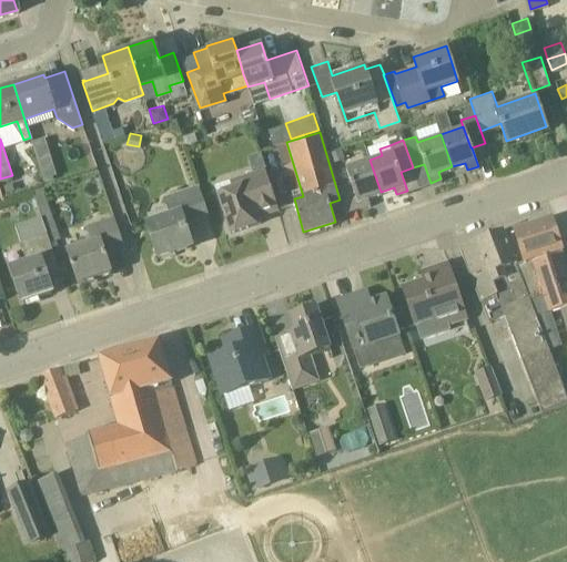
[(333,161),(344,156),(341,146),(330,151),(333,161)]
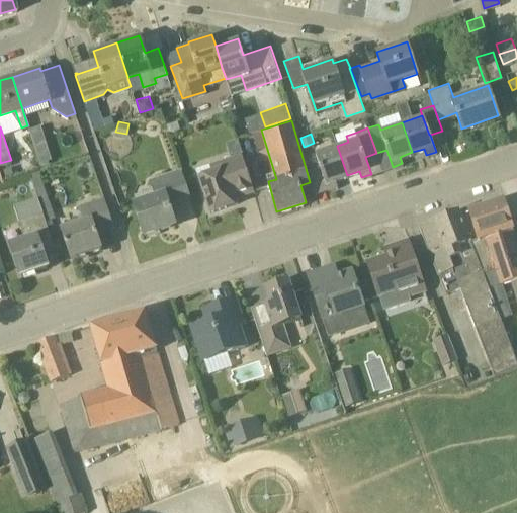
[(238,139),(237,137),(225,140),(229,153),(241,150),(238,139)]
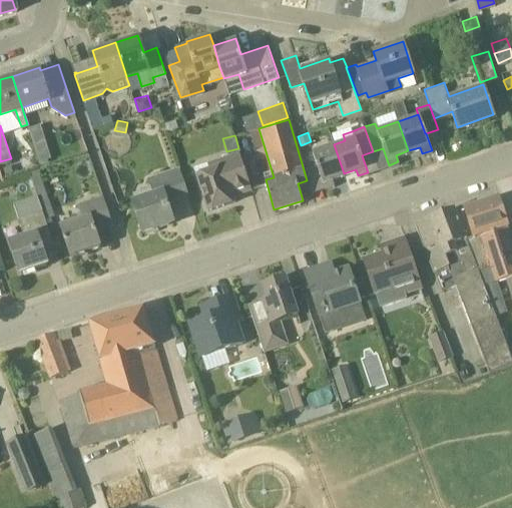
[(39,159),(47,157),(50,156),(44,136),(32,140),(39,159)]
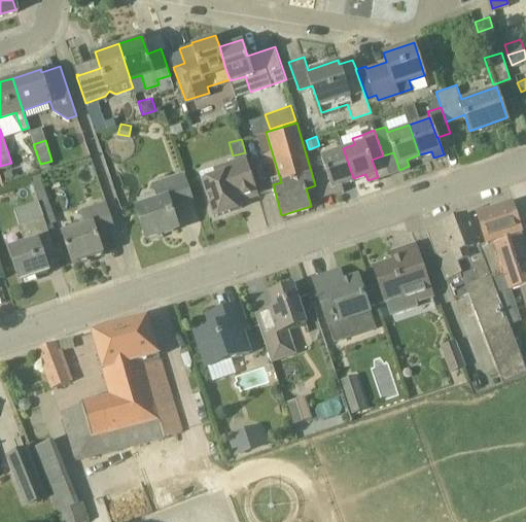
[(353,178),(343,148),(320,155),(325,168),(313,173),(317,184),(329,180),(332,192),(343,188),(341,182),(353,178)]
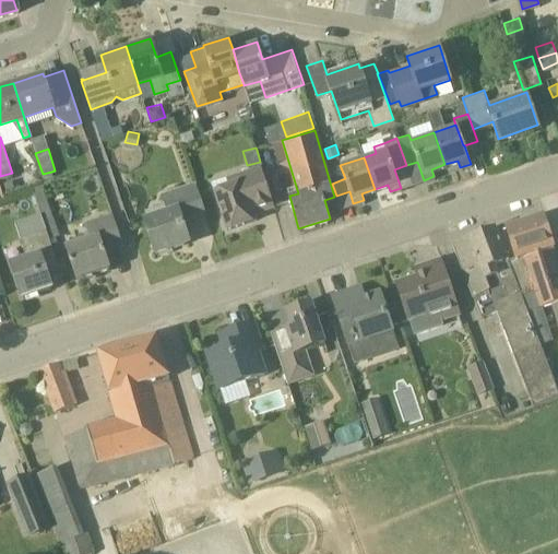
[(273,205),(260,164),(211,180),(226,227),(256,217),(252,208),(271,201),(272,205),(273,205)]
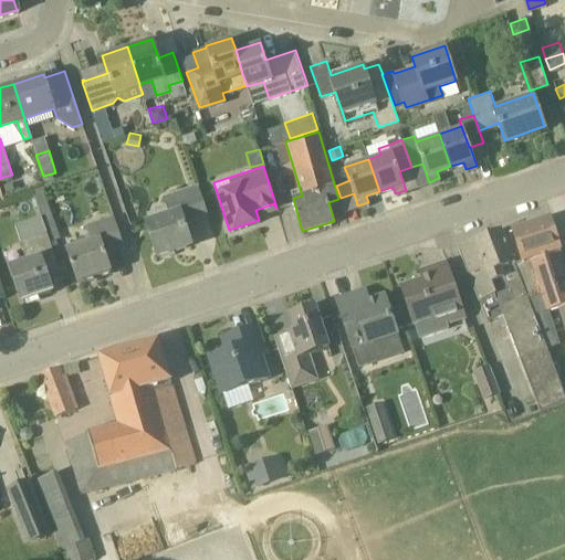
[(52,173),(43,176),(45,183),(54,180),(52,173)]
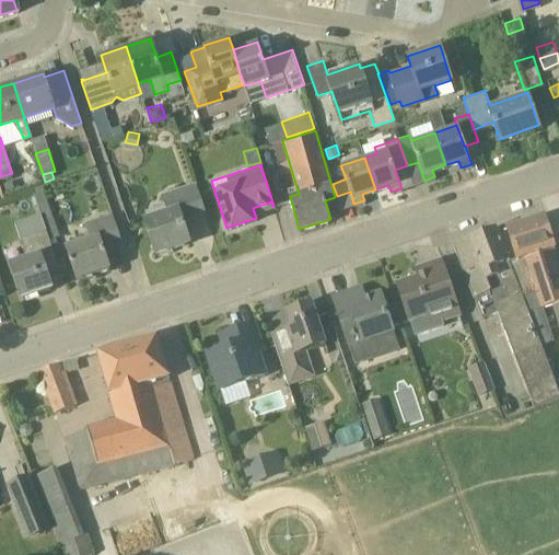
[(11,177),(2,181),(4,189),(14,186),(11,177)]
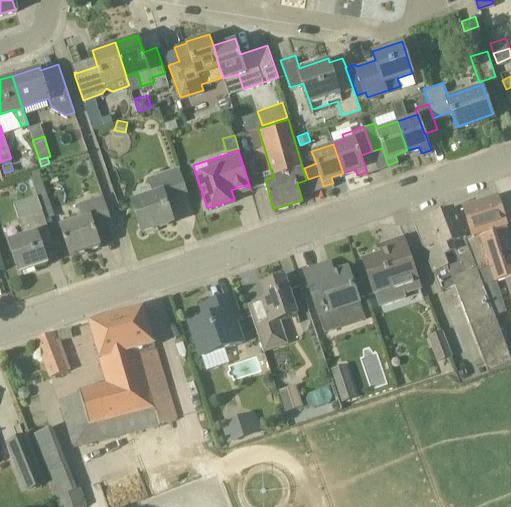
[(166,199),(187,191),(178,167),(149,177),(154,192),(132,200),(142,229),(172,219),(166,199)]
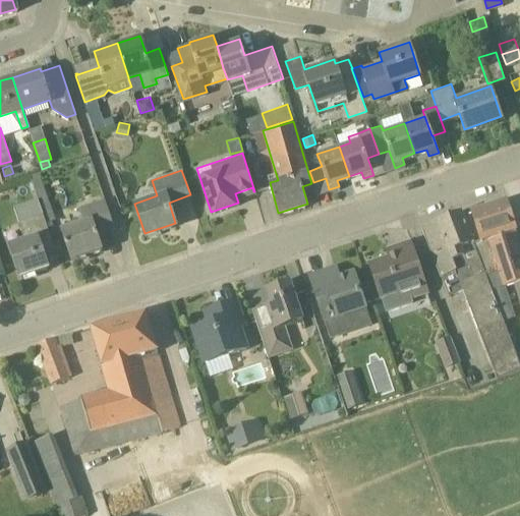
[(39,240),(50,236),(37,197),(13,205),(24,238),(10,243),(20,275),(47,266),(39,240)]
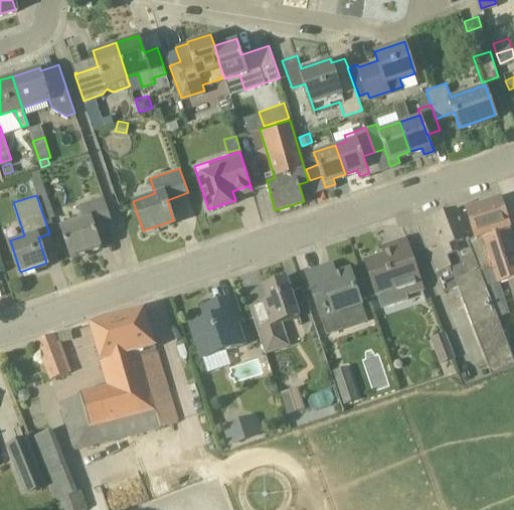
[(95,227),(99,225),(100,230),(113,226),(102,195),(83,202),(76,204),(81,217),(60,225),(69,256),(101,244),(95,227)]
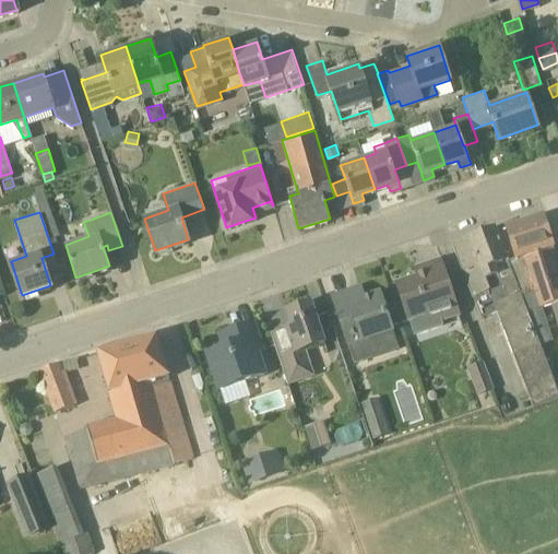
[(557,260),(556,255),(543,213),(495,228),(520,293),(521,293),(533,290),(537,306),(550,302),(557,323),(557,260)]
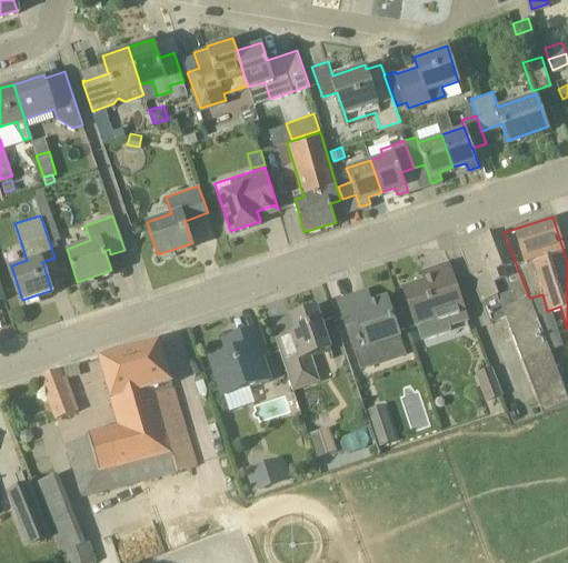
[(529,298),(504,232),(502,229),(460,244),(478,291),(488,321),(505,315),(521,359),(542,411),(567,400),(567,396),(549,348),(530,298),(529,298)]
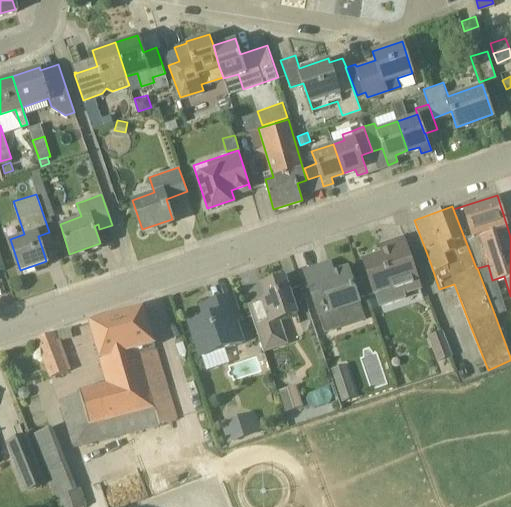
[(402,236),(384,242),(385,247),(381,248),(382,251),(362,258),(373,291),(400,282),(402,290),(419,284),(402,236)]
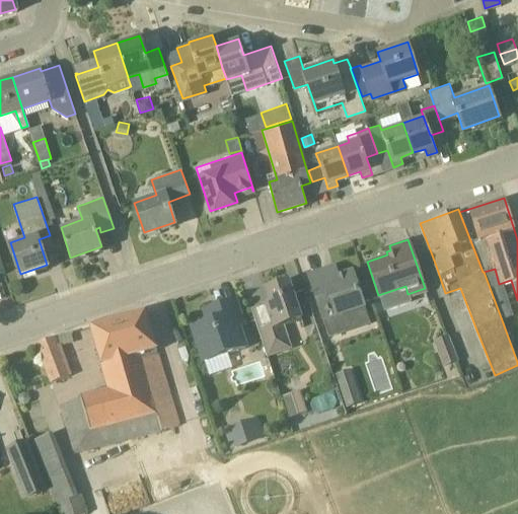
[(363,304),(364,304),(352,270),(329,277),(325,267),(307,273),(320,313),(322,312),(329,334),(368,320),(363,304)]
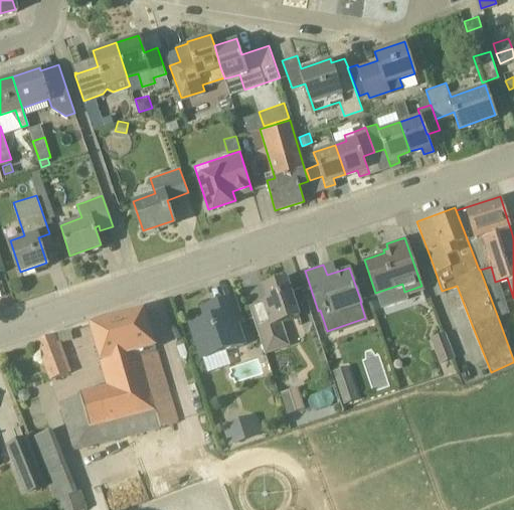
[(281,319),(298,314),(286,277),(264,285),(268,297),(247,303),(265,352),(289,343),(281,319)]
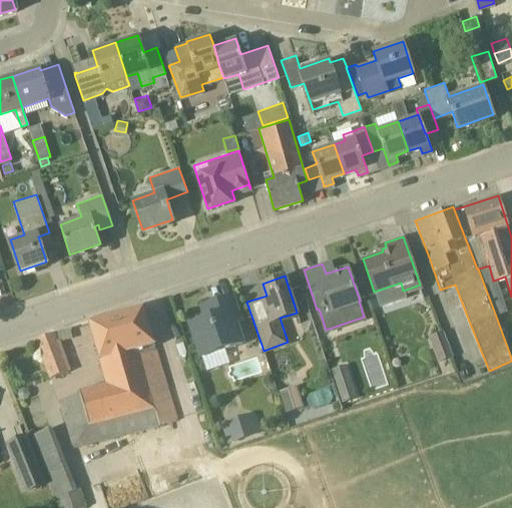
[(235,322),(239,320),(231,294),(211,301),(213,307),(203,310),(205,317),(190,322),(201,355),(241,342),(235,322)]
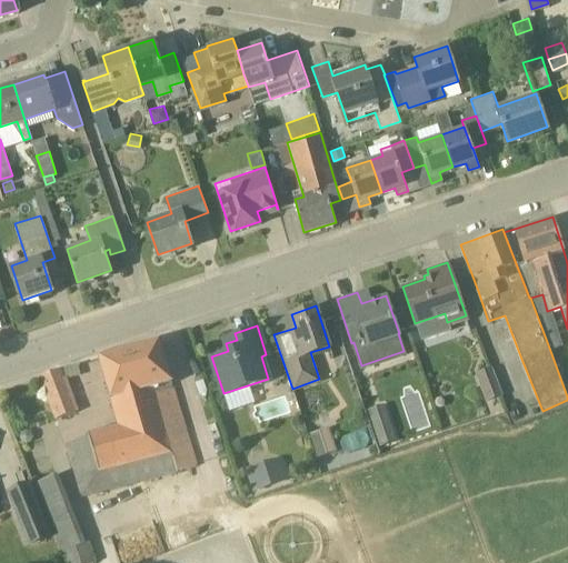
[(170,380),(171,380),(159,338),(98,355),(117,422),(86,431),(102,489),(196,462),(170,380)]
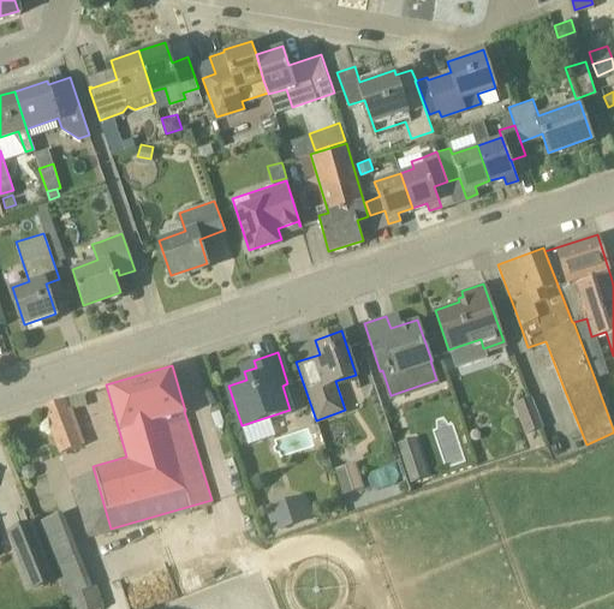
[(531,394),(513,401),(525,431),(543,424),(531,394)]
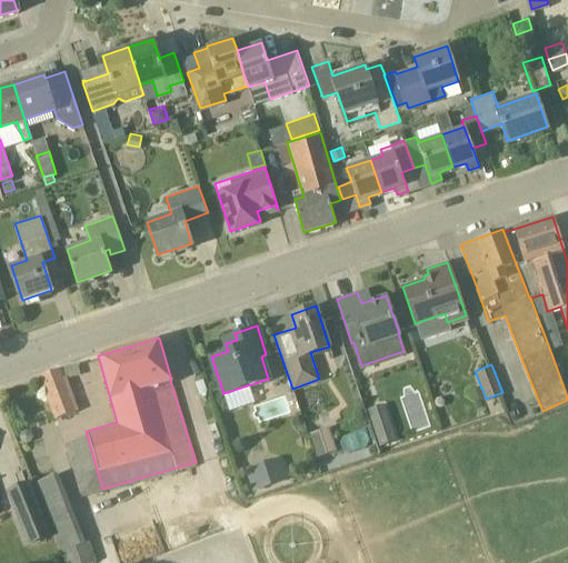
[(75,409),(66,383),(59,365),(39,372),(47,393),(55,416),(75,409)]
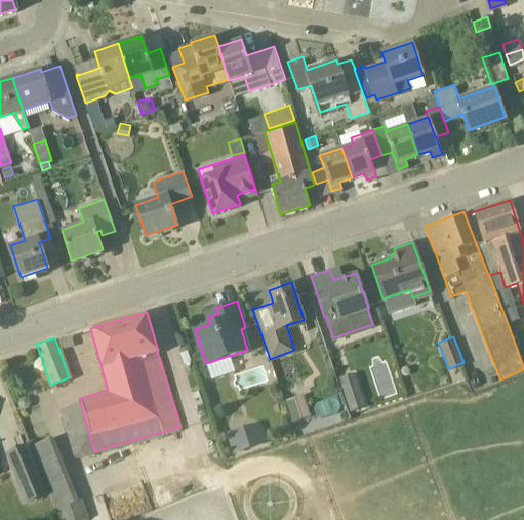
[(354,370),(338,375),(349,410),(365,405),(354,370)]
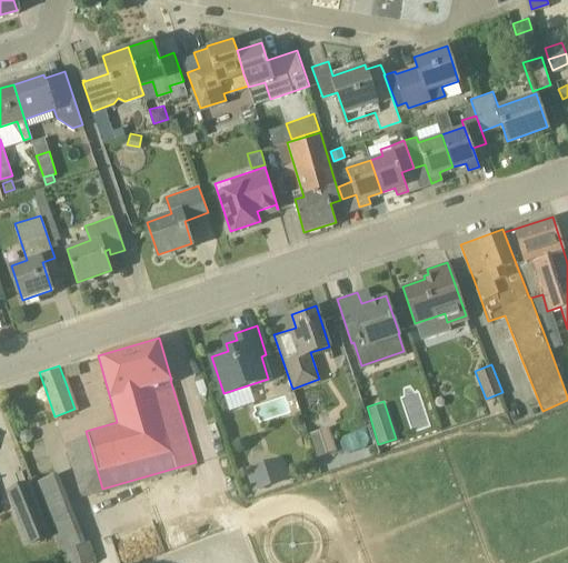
[(329,425),(309,431),(316,454),(336,448),(329,425)]
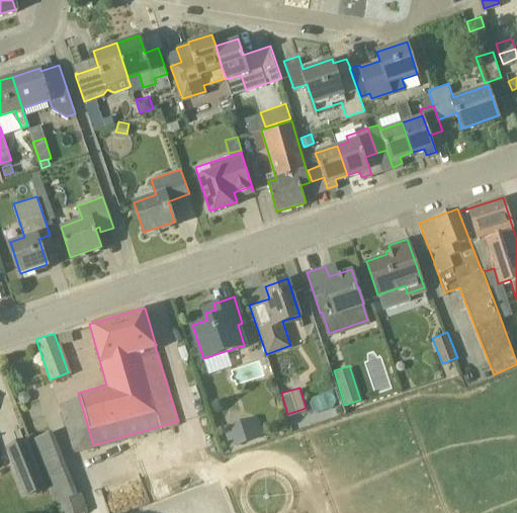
[(256,413),(223,425),(230,445),(263,434),(256,413)]
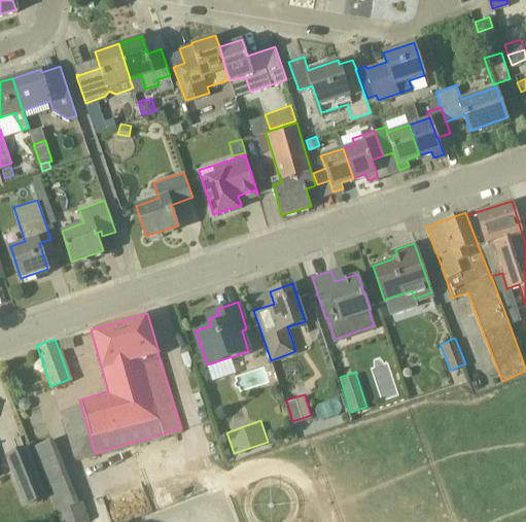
[(54,437),(31,445),(60,521),(78,521),(90,518),(81,498),(78,499),(54,437)]
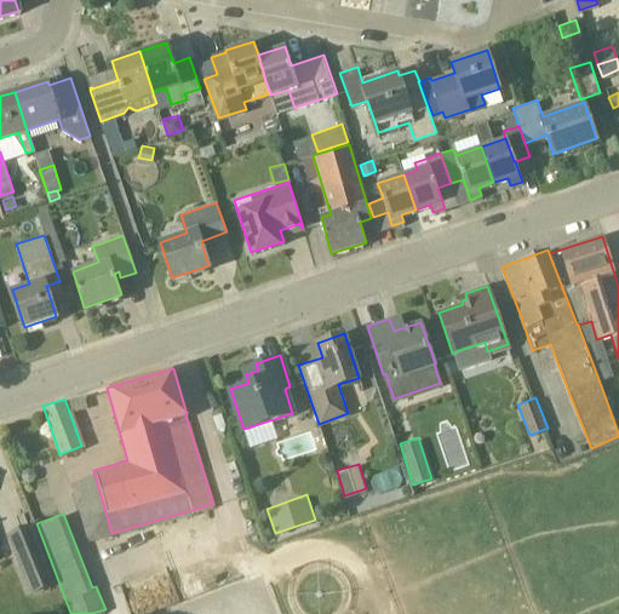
[(32,522),(6,532),(30,592),(56,583),(32,522)]
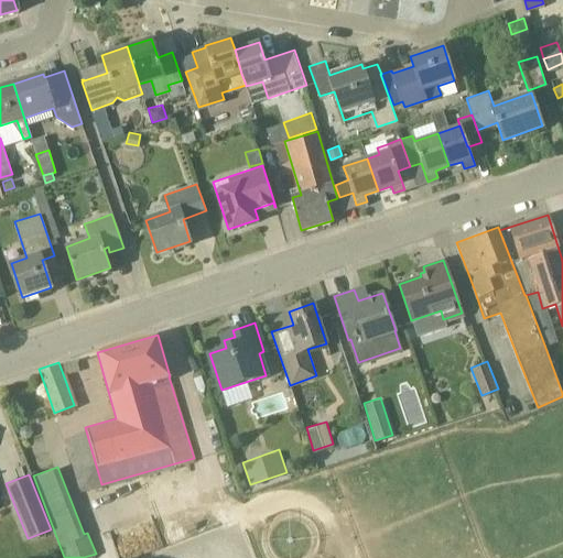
[(99,551),(96,553),(98,557),(116,557),(105,532),(94,536),(99,551)]
